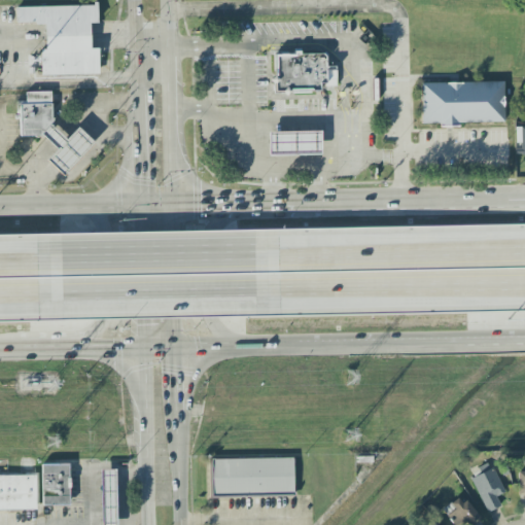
[(43,74),(101,72),(100,47),(92,47),(92,22),(99,22),(99,4),(18,6),(18,22),(47,22),(47,47),(43,48),(43,74)]
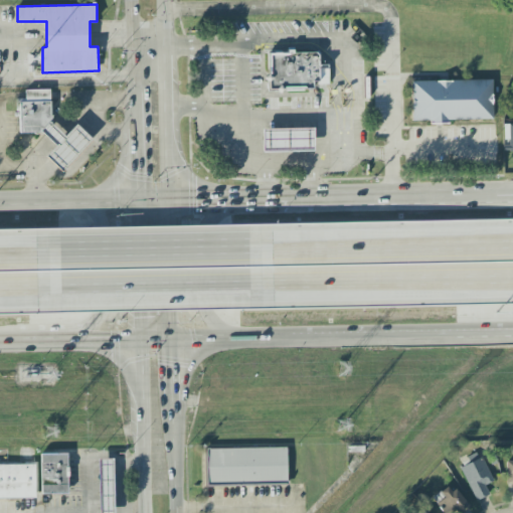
[(270,51),(271,89),(316,88),(316,82),(330,82),(330,63),(320,63),(320,49),(289,50),(289,51),(270,51)]
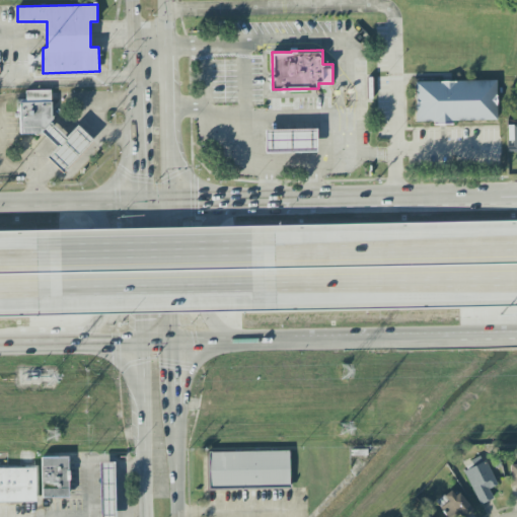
[(498,120),(498,79),(417,80),(417,121),(498,120)]
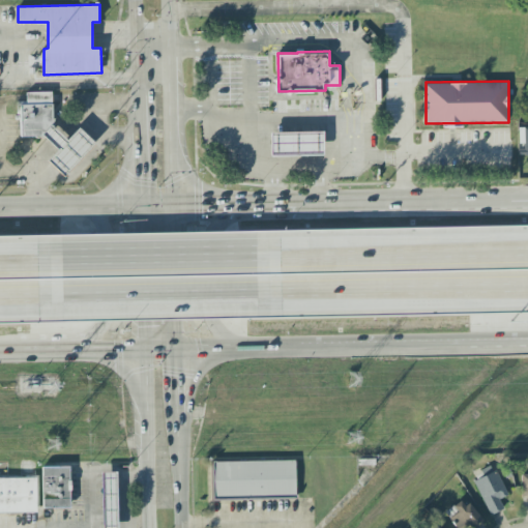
[(23,137),(46,136),(59,148),(49,159),(66,176),(97,142),(80,126),(68,139),(55,125),(54,90),(28,91),(28,100),(22,100),(23,137)]
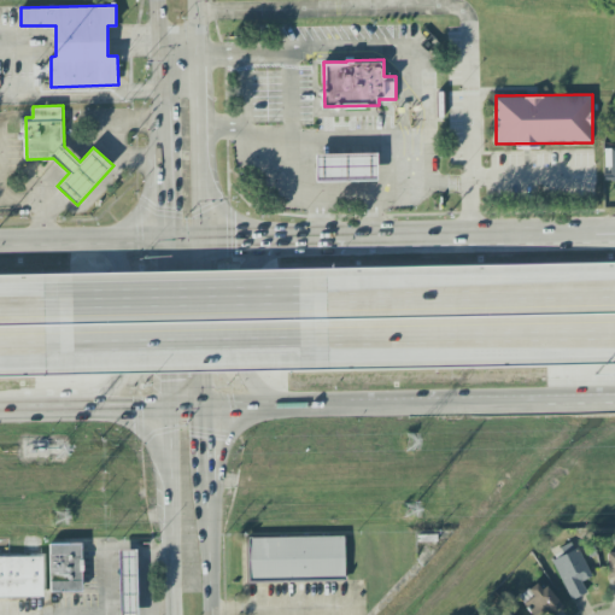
[(378,152),(316,153),(317,181),(378,180),(378,152)]
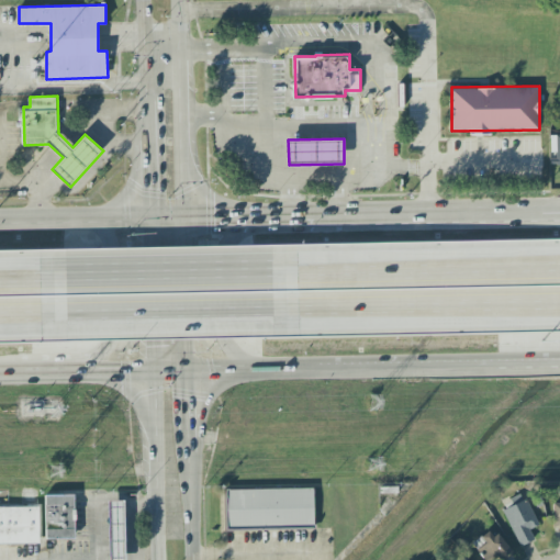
[(226,489),(227,529),(315,527),(315,486),(226,489)]
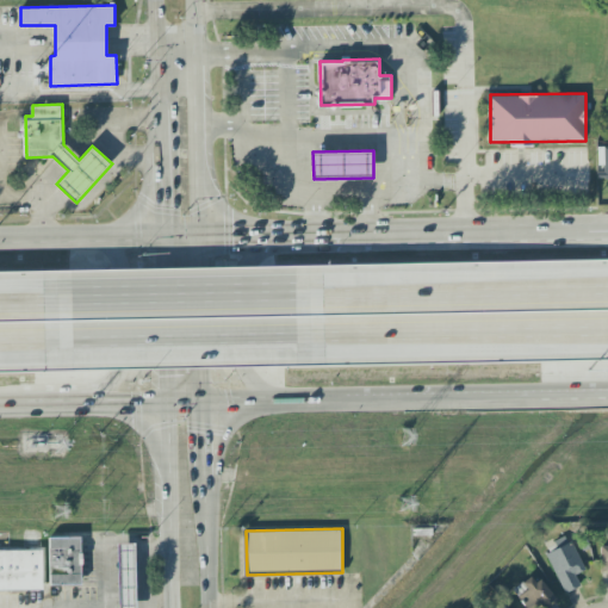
[(50,537),(51,584),(82,584),(81,535),(50,537)]
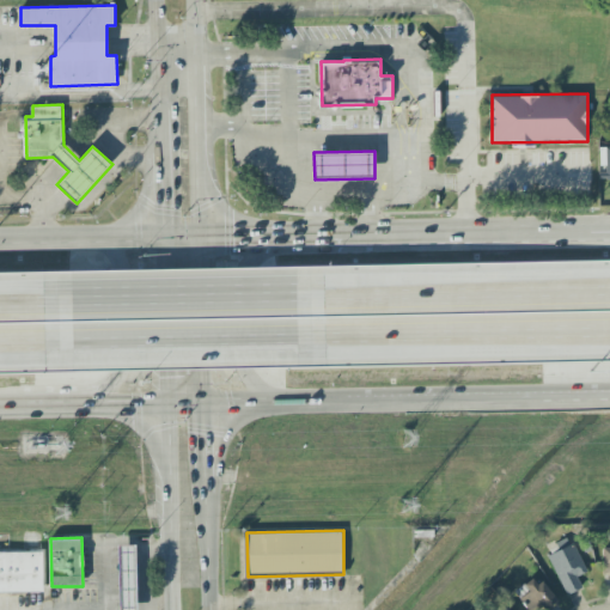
[(568,593),(585,585),(580,574),(589,571),(575,542),(549,554),(568,593)]
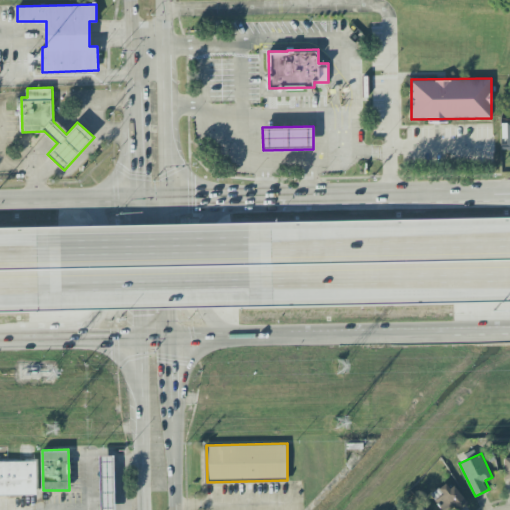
[(114,509),(113,454),(99,455),(100,509),(114,509)]
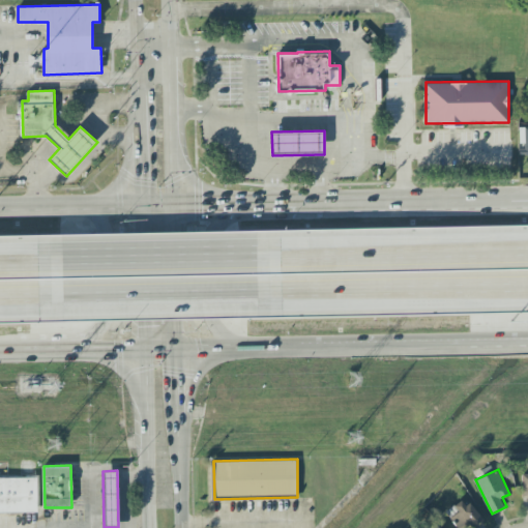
[(472,527),(482,520),(465,497),(447,511),(460,527),(472,527)]
